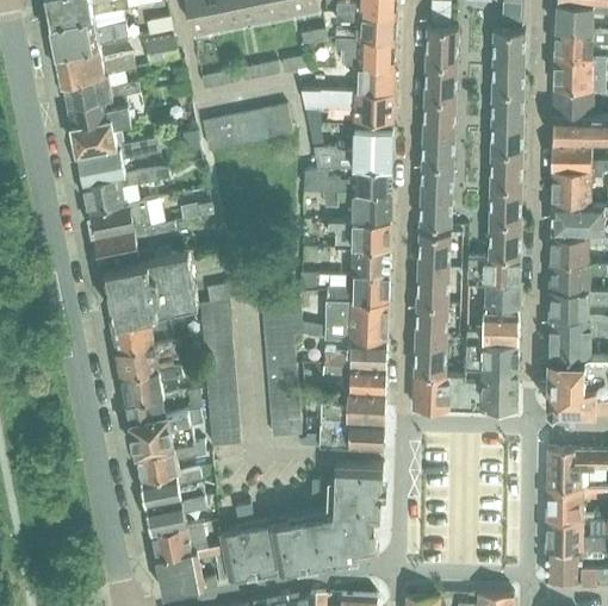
[(45,0),(50,23),(93,14),(121,8),(160,1),(160,0),(45,0)]
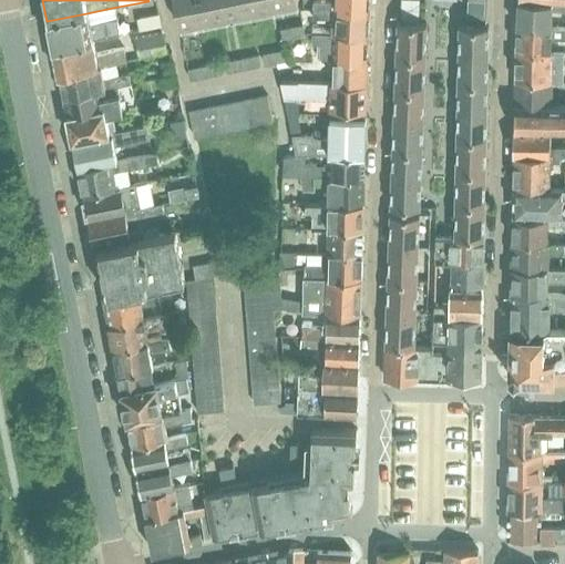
[(171,0),(177,29),(296,4),(295,0),(171,0)]
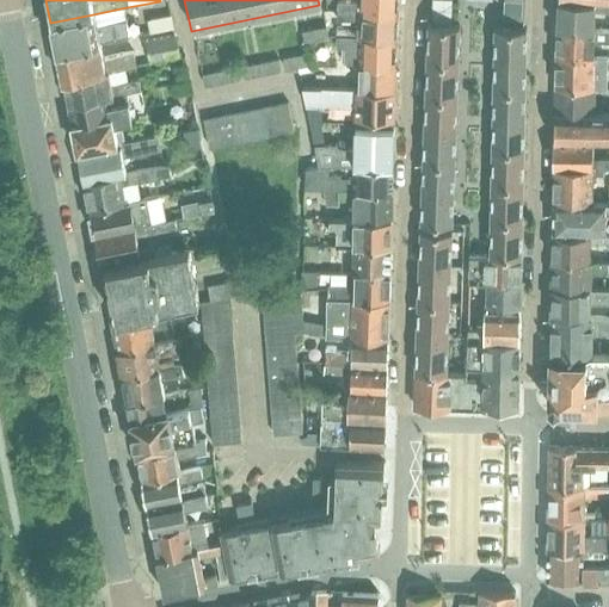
[(336,4),(336,12),(395,14),(395,0),(360,0),(360,7),(356,5),(336,4)]
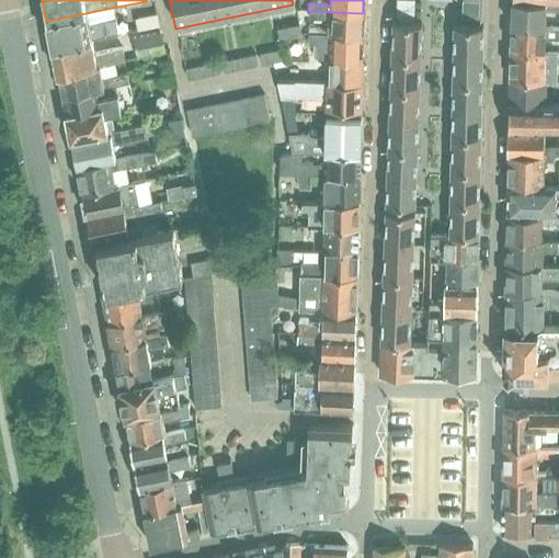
[(413,2),(396,1),(395,22),(412,24),(413,2)]
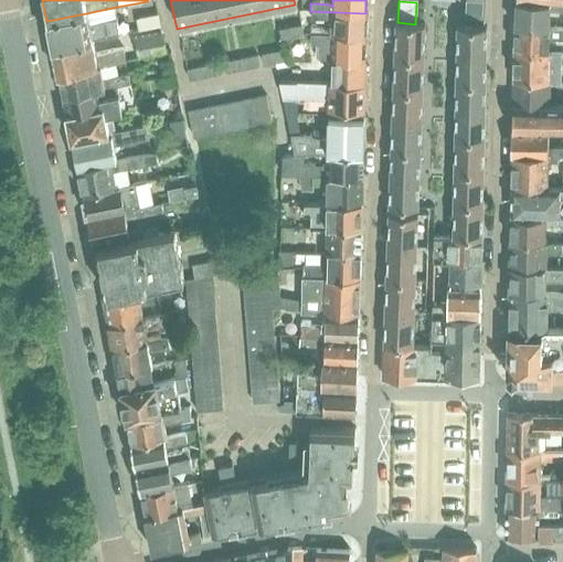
[(514,2),(513,29),(546,30),(548,12),(562,13),(562,22),(562,24),(562,23),(562,2),(548,1),(548,6),(524,4),(524,2),(514,2)]
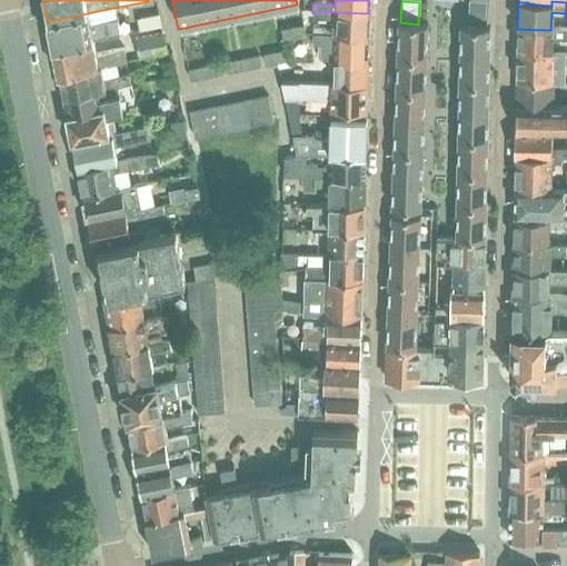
[(47,21),(52,49),(92,41),(122,35),(120,21),(116,22),(112,8),(47,21)]
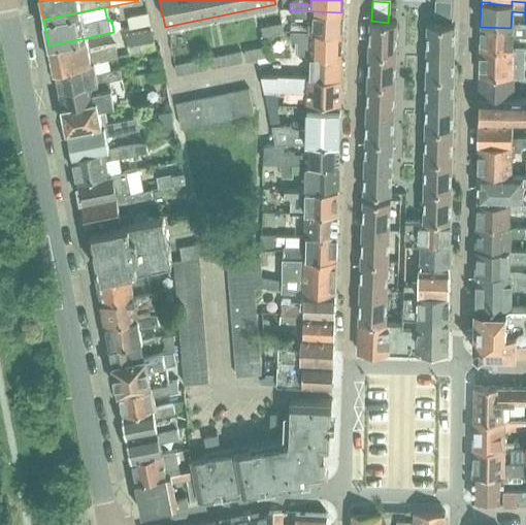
[(289,27),(289,33),(340,35),(341,12),(290,10),(290,20),(301,20),(301,19),(308,19),(308,30),(302,30),(299,27),(289,27)]
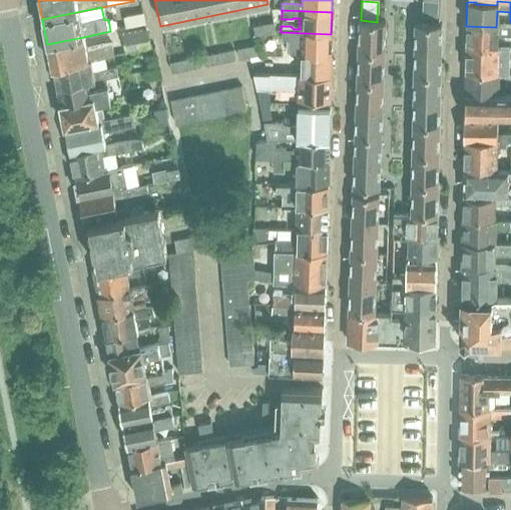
[(358,23),(357,51),(383,52),(384,24),(358,23)]
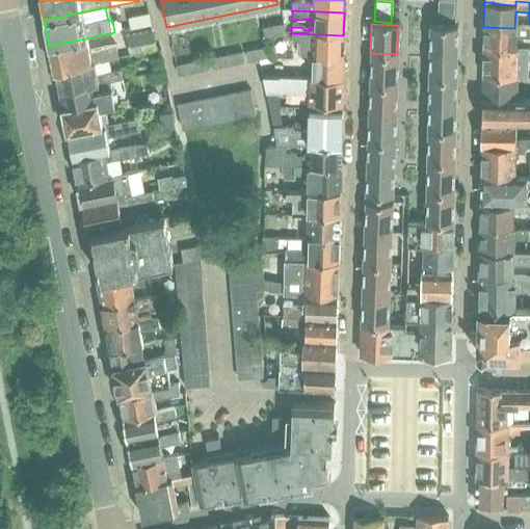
[(153,45),(149,26),(125,31),(128,49),(153,45)]
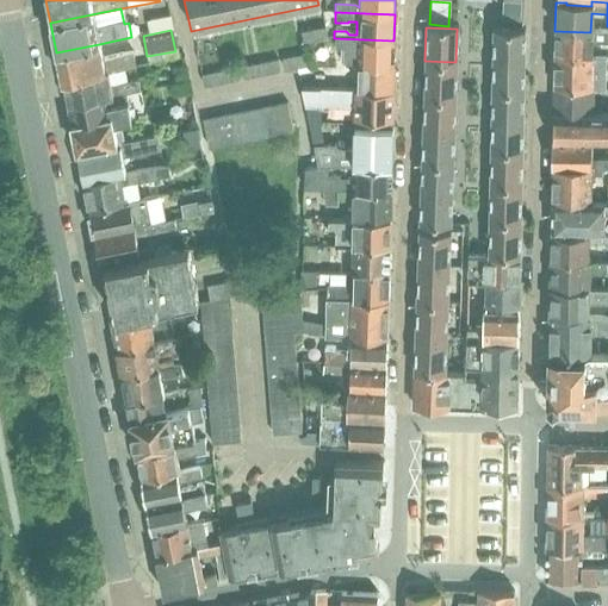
[(302,45),(326,41),(323,30),(299,35),(302,45)]
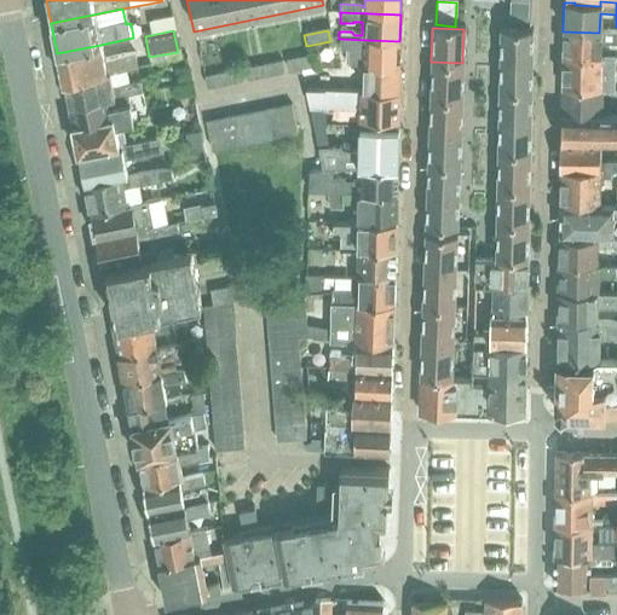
[(500,30),(500,64),(530,65),(531,32),(500,30)]
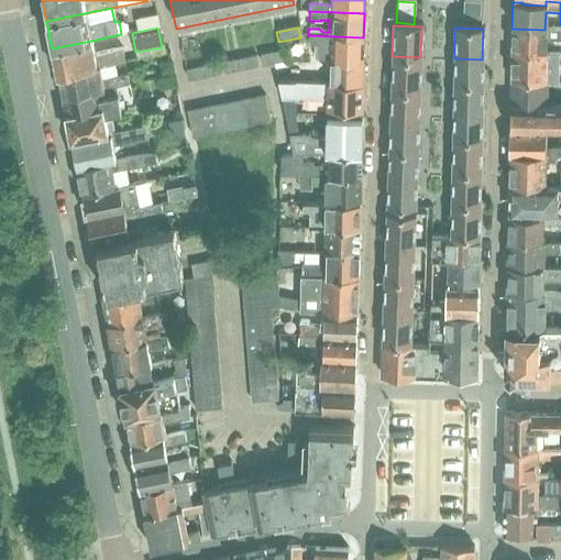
[(512,29),(510,53),(545,55),(545,47),(558,48),(558,41),(560,40),(560,30),(545,30),(512,29)]
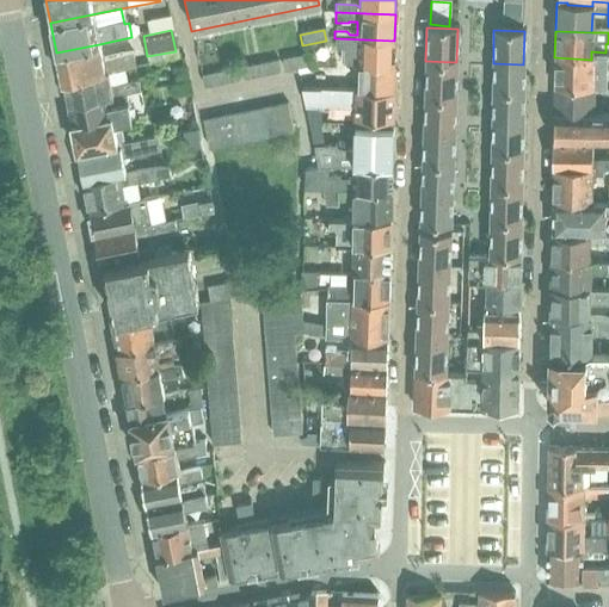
[(342,64),(357,66),(394,67),(394,41),(334,38),(334,50),(343,50),(342,64)]
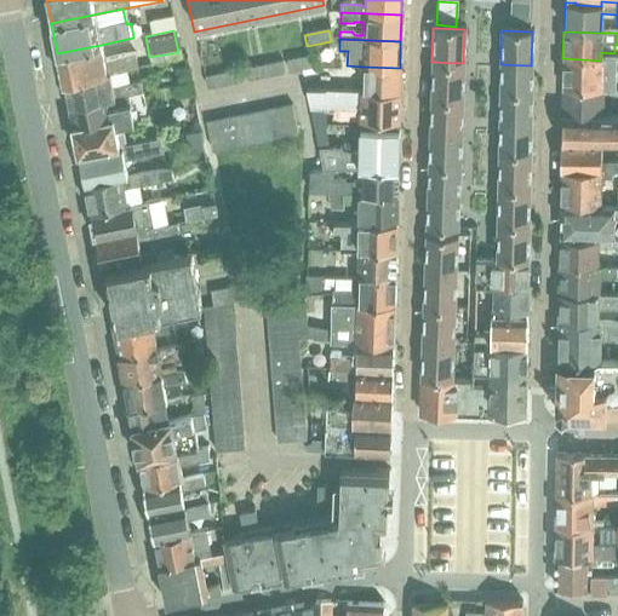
[(57,53),(63,84),(126,72),(136,70),(133,56),(103,61),(101,45),(57,53)]
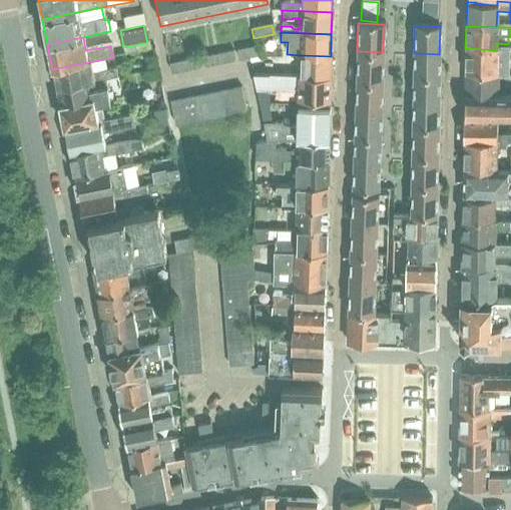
[(237,60),(258,56),(256,47),(235,51),(237,60)]
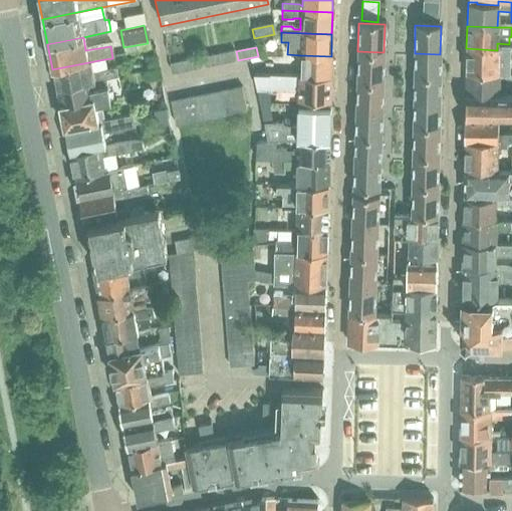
[(466,48),(465,75),(497,77),(497,61),(511,61),(511,50),(497,50),(466,48)]
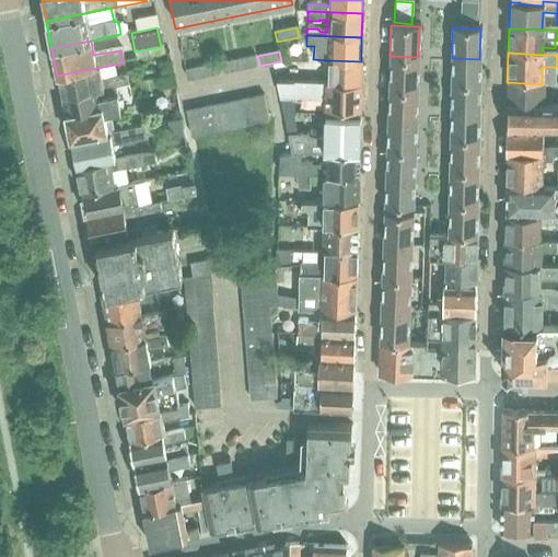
[(390,56),(388,85),(417,86),(418,57),(390,56)]
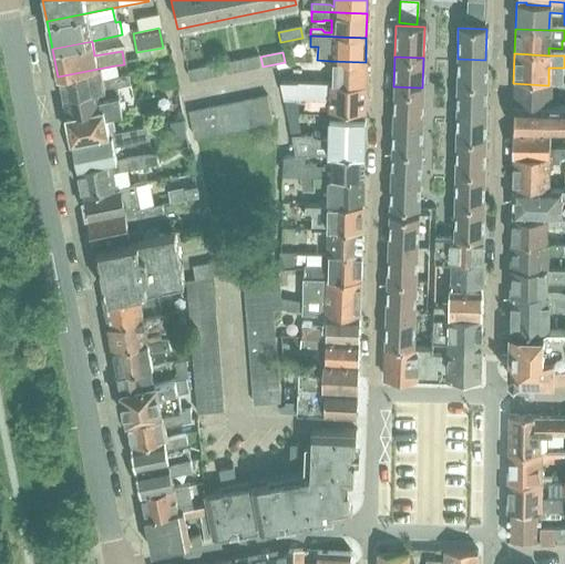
[(224,64),(226,74),(259,68),(257,58),(224,64)]
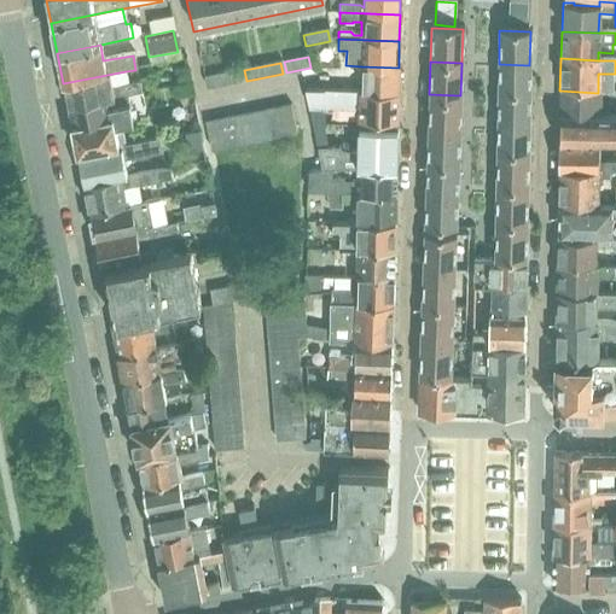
[(499,64),(498,98),(529,98),(529,65),(499,64)]
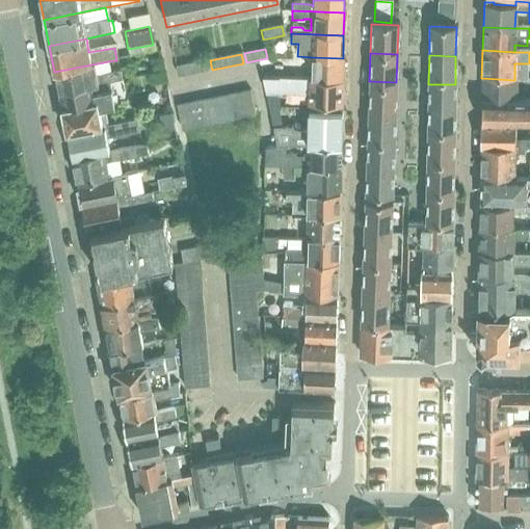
[(311,57),(311,80),(342,81),(343,58),(311,57)]
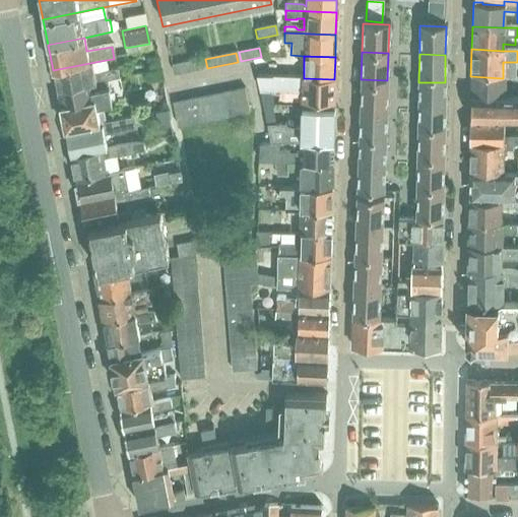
[(57,91),(107,81),(118,79),(117,70),(108,72),(106,60),(53,70),(57,91)]
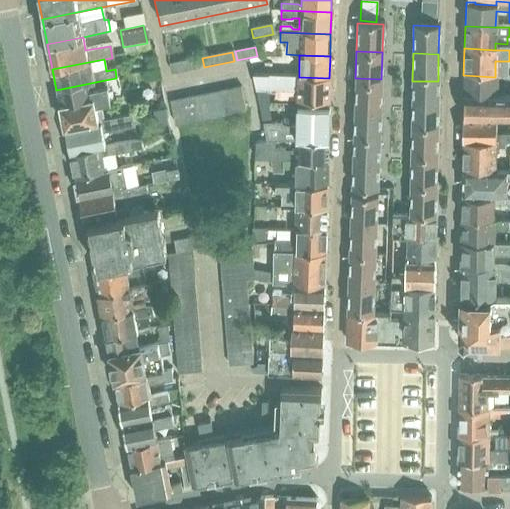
[(198,59),(189,61),(168,65),(170,74),(200,68),(198,59)]
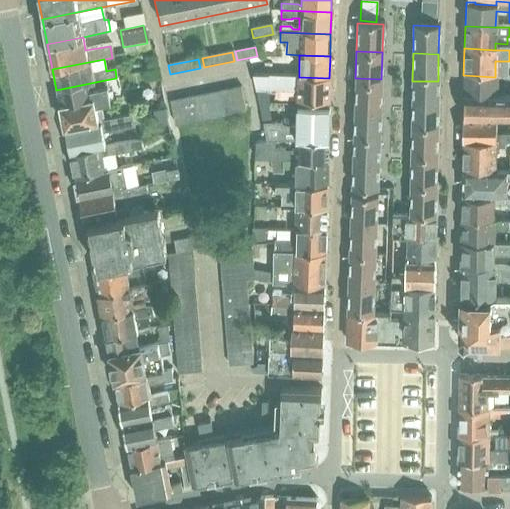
[(495,77),(463,75),(463,88),(494,90),(495,77)]
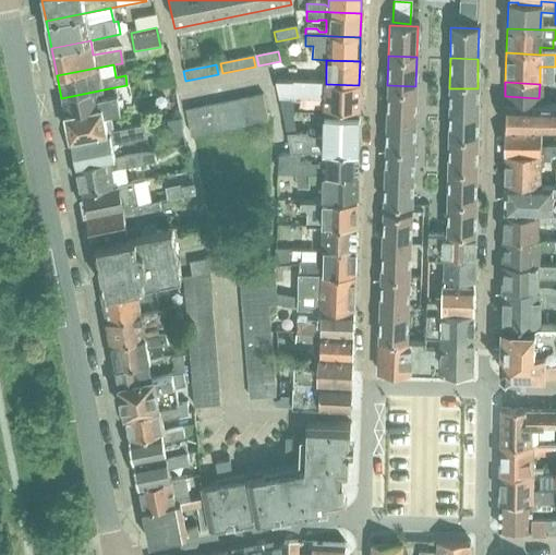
[(359,85),(326,84),(304,83),(275,83),(278,99),(291,99),(291,95),(305,95),(304,109),(359,112),(359,85)]
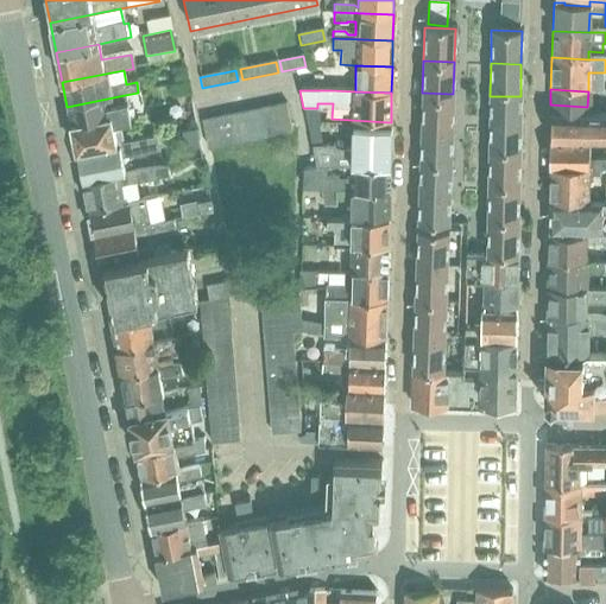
[(422,93),(421,126),(452,127),(453,94),(422,93)]
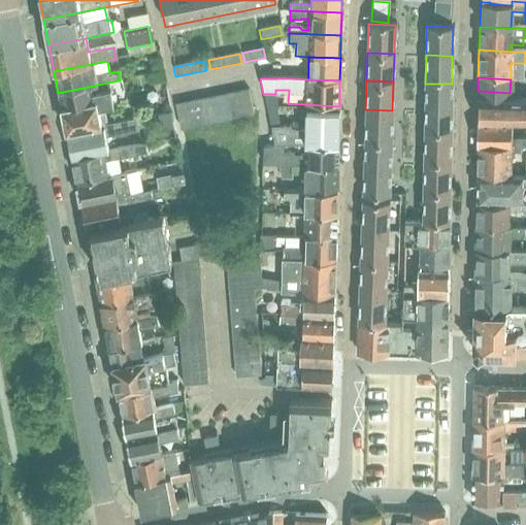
[(108,83),(58,93),(65,133),(100,126),(100,125),(106,124),(103,107),(112,105),(108,83)]
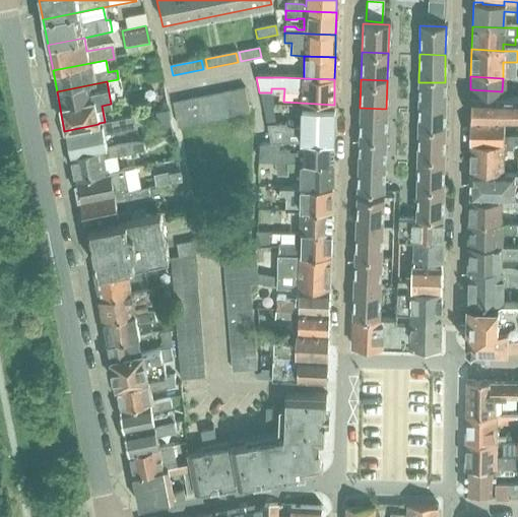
[(418,82),(417,110),(444,111),(445,82),(418,82)]
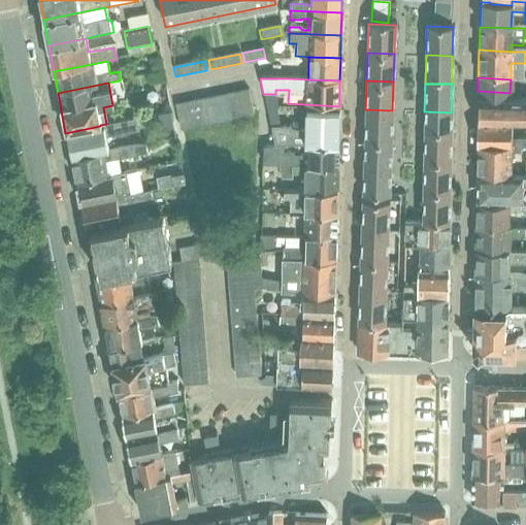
[(235,94),(239,118),(252,116),(248,91),(235,94)]
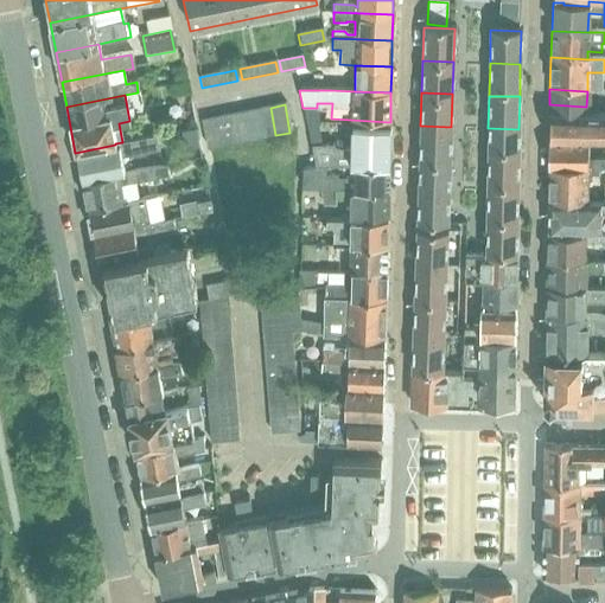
[(262,139),(275,135),(271,108),(256,110),(262,139)]
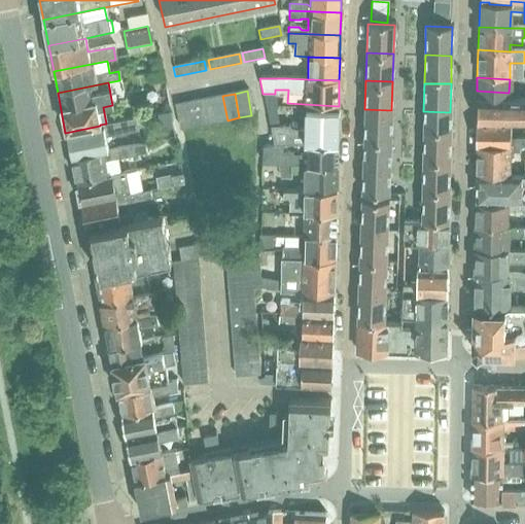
[(228,120),(222,96),(210,99),(215,123),(228,120)]
